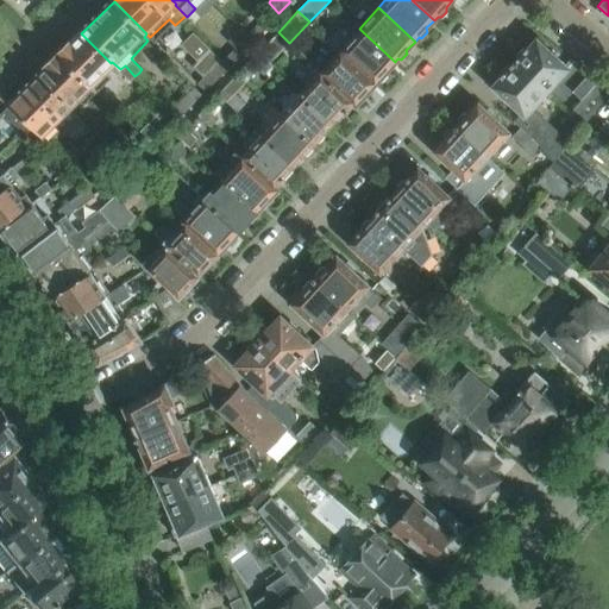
[(255,41),(265,29),(259,23),(249,35),(255,41)]
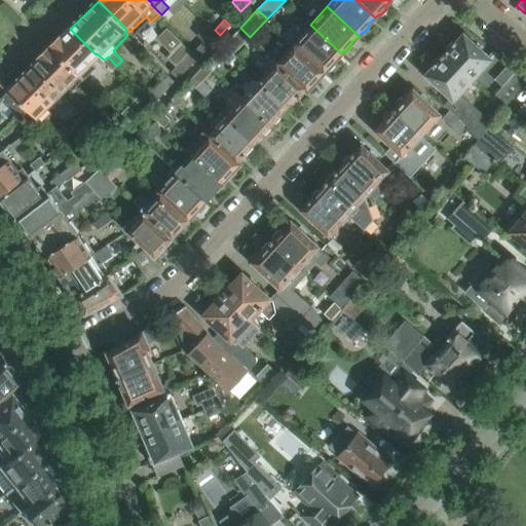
[(209,24),(196,35),(202,41),(208,46),(220,35),(215,30),(209,24)]
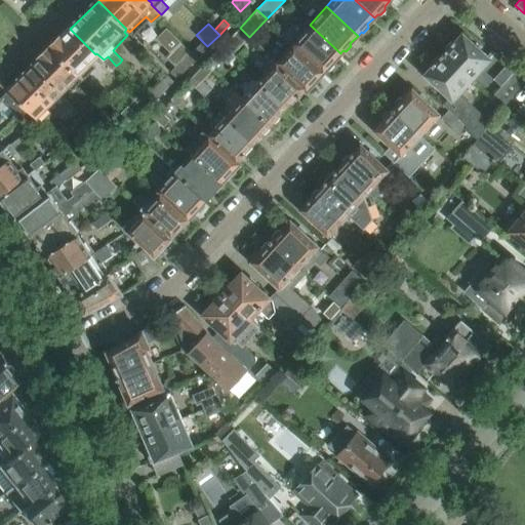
[(340,53),(310,25),(293,43),(324,72),(326,69),(329,70),(333,65),(333,62),(340,53)]
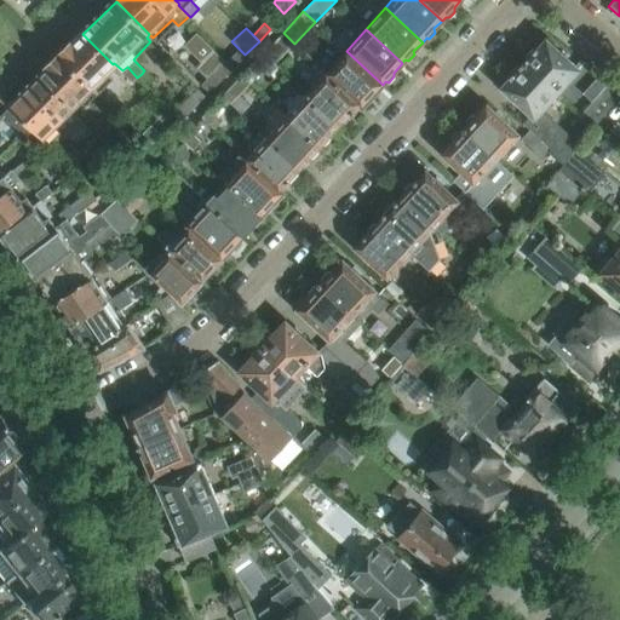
[(275,63),(294,44),(283,33),(264,52),(264,51),(262,53),(274,64),(276,67),(277,65),(275,63)]
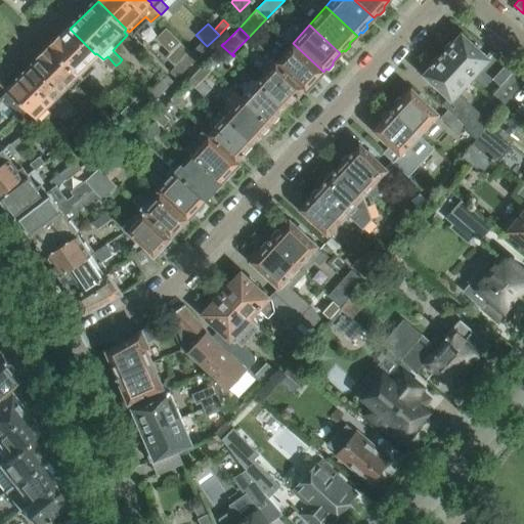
[(95,54),(70,29),(53,45),(84,77),(94,68),(95,69),(103,61),(112,69),(116,66),(107,56),(103,59),(96,53),(95,54)]
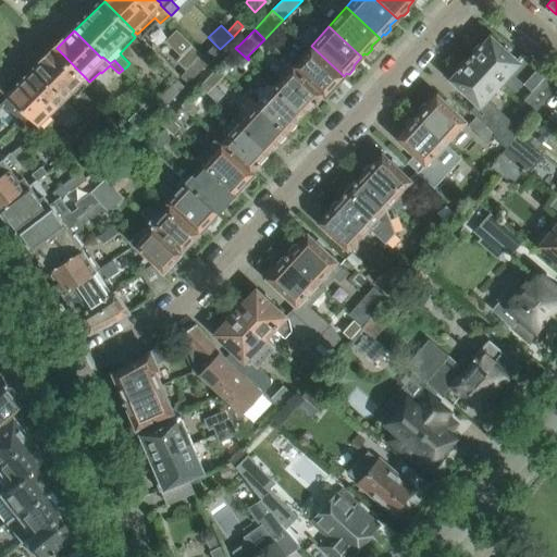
[(471,57),(469,57),(499,85),(519,63),(491,36),(482,46),(478,46),(472,51),(473,54),(471,57)]
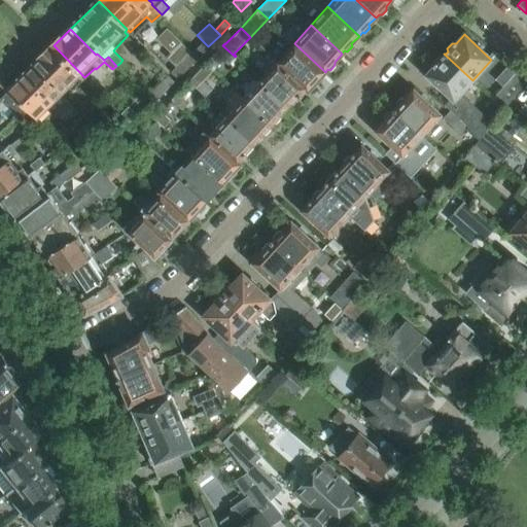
[(176,67),(181,61),(186,56),(190,51),(181,43),(168,58),(176,67)]
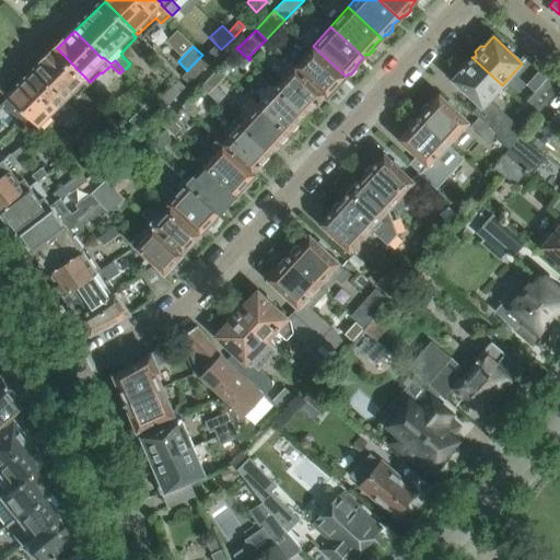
[(346,77),(313,46),(294,66),(326,95),(327,95),(329,93),(333,93),(338,89),(337,85),(346,77)]
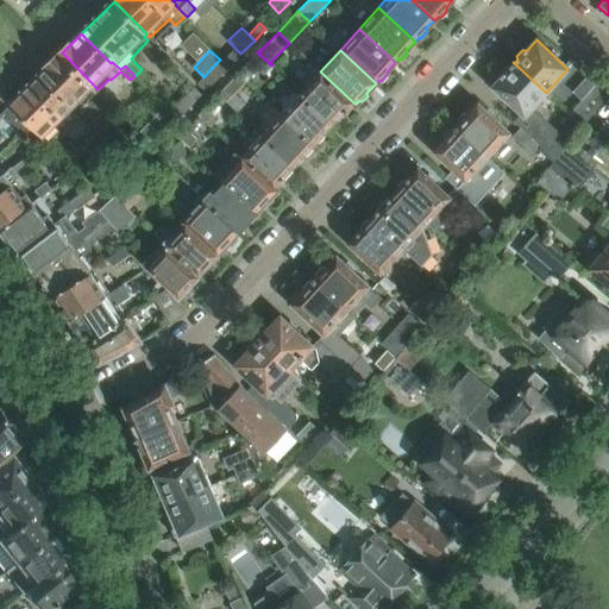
[(98,89),(62,52),(41,74),(57,92),(52,96),(57,101),(62,96),(71,105),(69,106),(87,124),(92,119),(82,108),(87,102),(86,101),(98,89)]
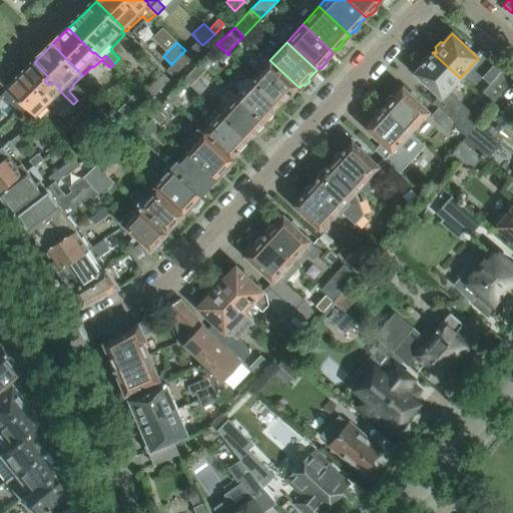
[(226,53),(216,44),(210,50),(210,51),(200,61),(207,67),(217,57),(220,60),(226,53)]
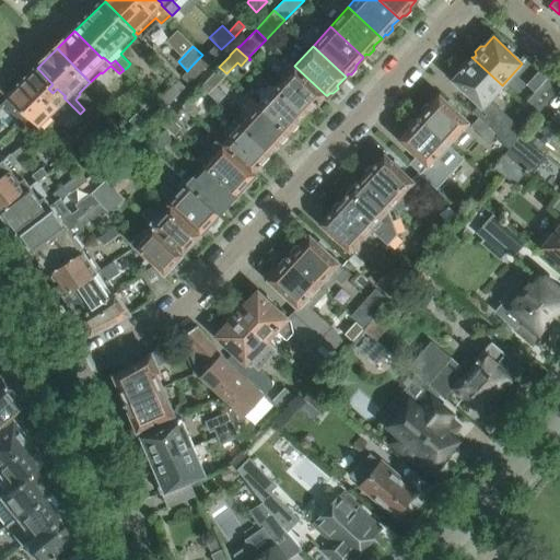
[(202,55),(198,59),(206,66),(211,60),(206,55),(203,54),(202,55)]
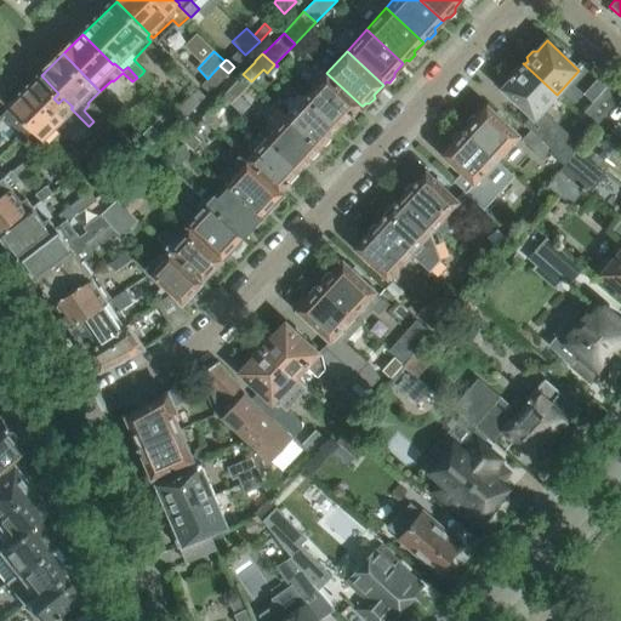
[(543,109),(557,95),(523,63),(524,66),(522,67),(517,67),(512,73),(513,78),(502,89),(531,115),(525,123),(531,129),(553,149),(568,163),(579,149),(577,148),(580,143),(543,109)]
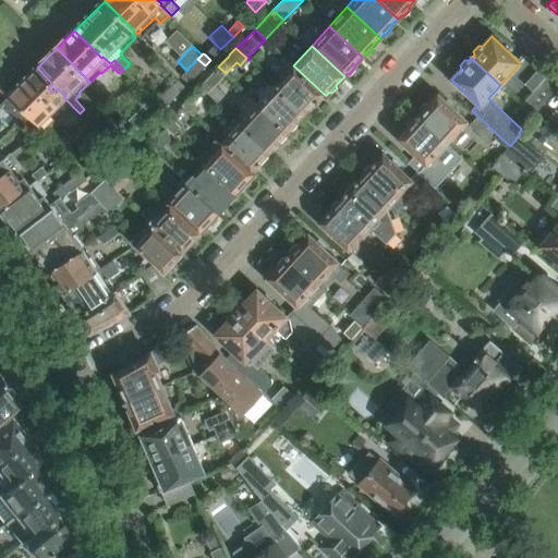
[(205,65),(197,59),(192,64),(198,72),(205,65)]
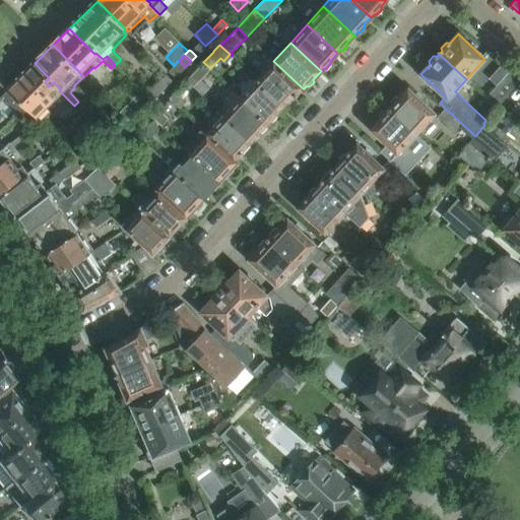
[(185,67),(179,60),(174,66),(181,72),(185,67)]
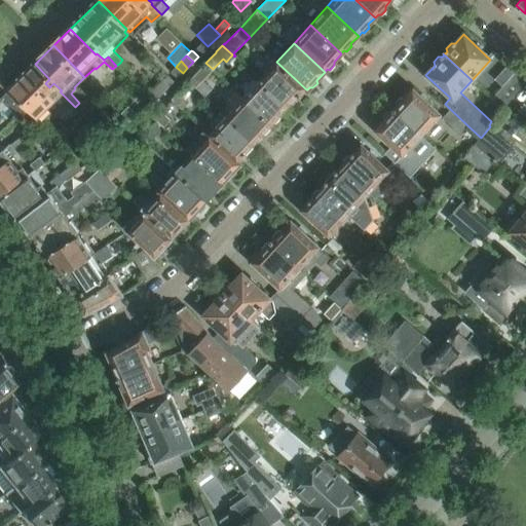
[(306,89),(276,62),(259,79),(288,106),(290,103),(293,103),(306,89)]
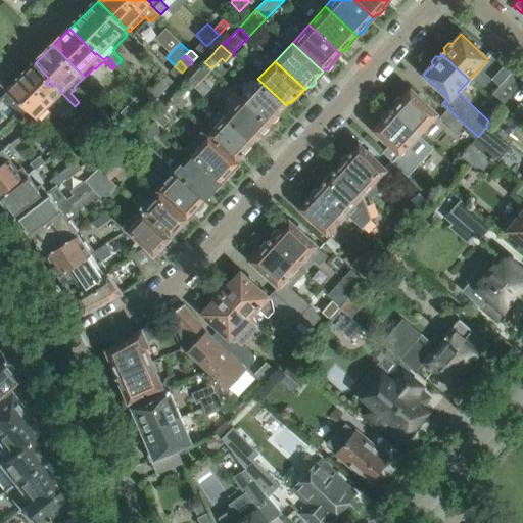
[(211,68),(204,62),(193,75),(200,81),(211,68)]
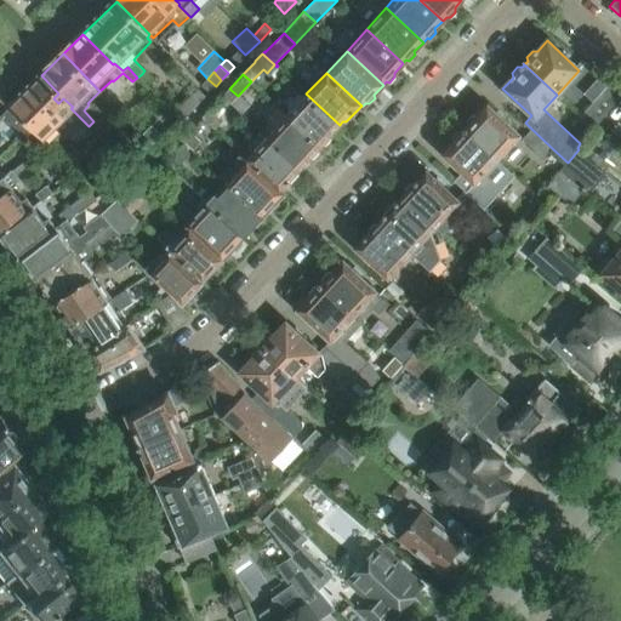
[(58,93),(41,75),(11,106),(49,144),(60,134),(62,136),(66,137),(69,138),(74,140),(79,138),(84,137),(87,135),(92,131),(89,126),(70,108),(73,107),(63,98),(58,103),(53,98),(58,93)]
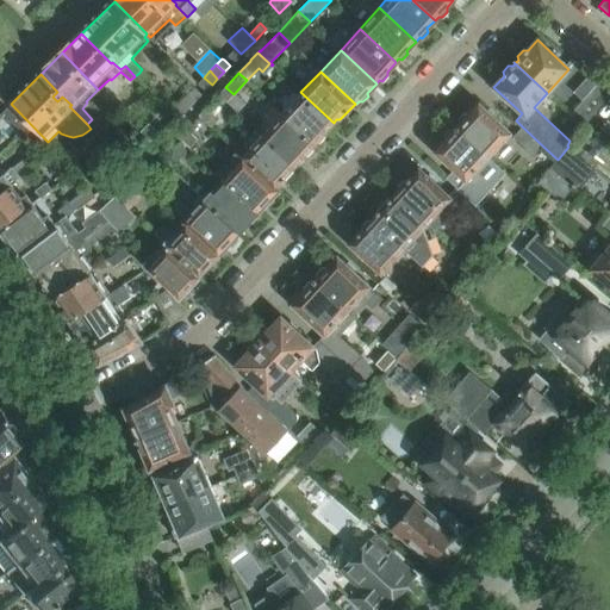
[(212,85),(204,78),(198,82),(206,91),(212,85)]
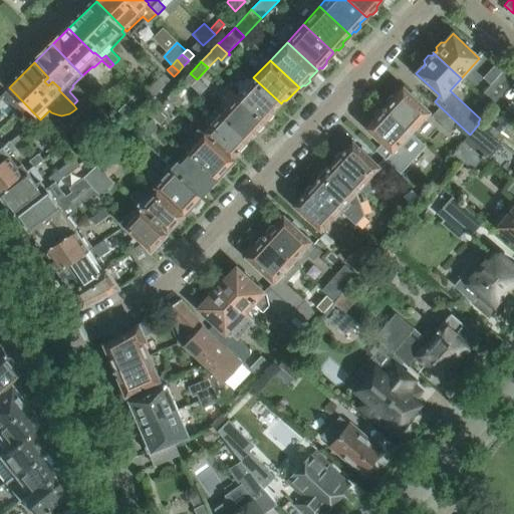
[(492,105),(513,78),(513,73),(506,67),(480,94),(492,105)]
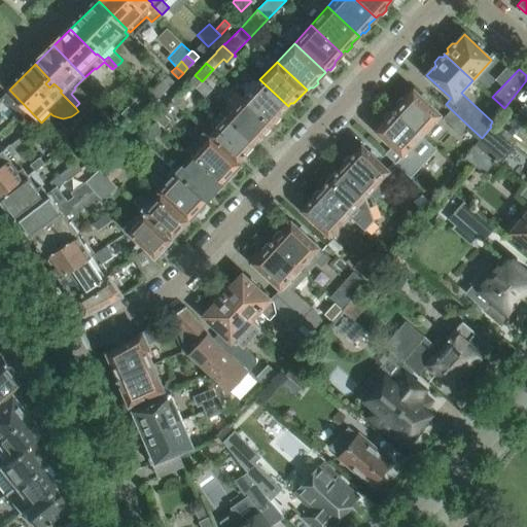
[(168,74),(163,79),(169,86),(175,81),(168,74)]
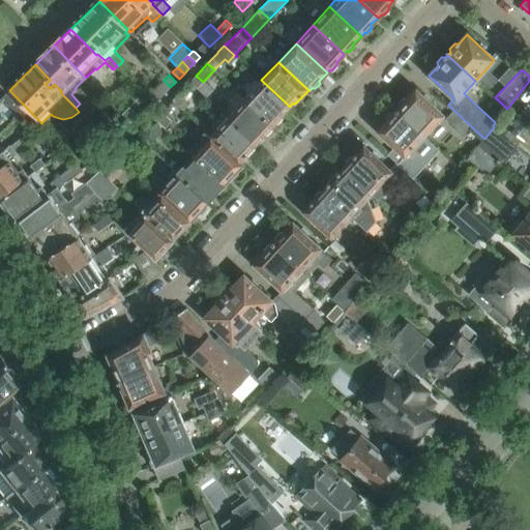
[(170,87),(164,80),(158,85),(166,92),(170,87)]
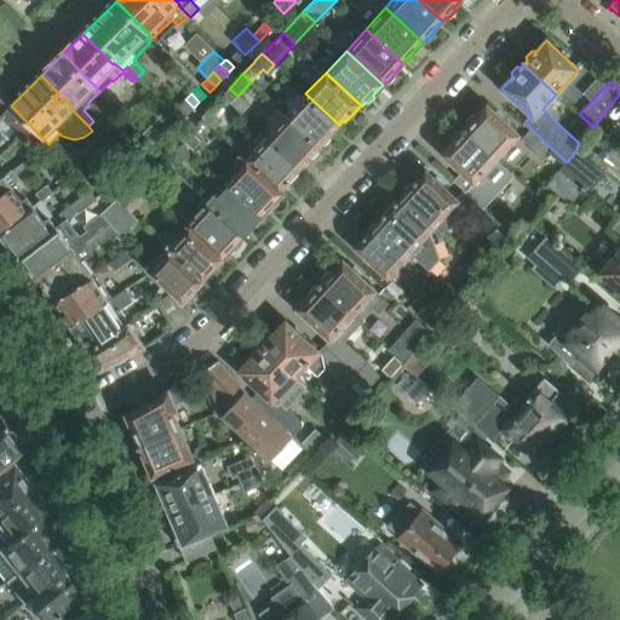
[(339,125),(305,93),(304,95),(299,93),(287,105),(290,112),(286,115),(321,148),(332,138),(331,132),(339,125)]
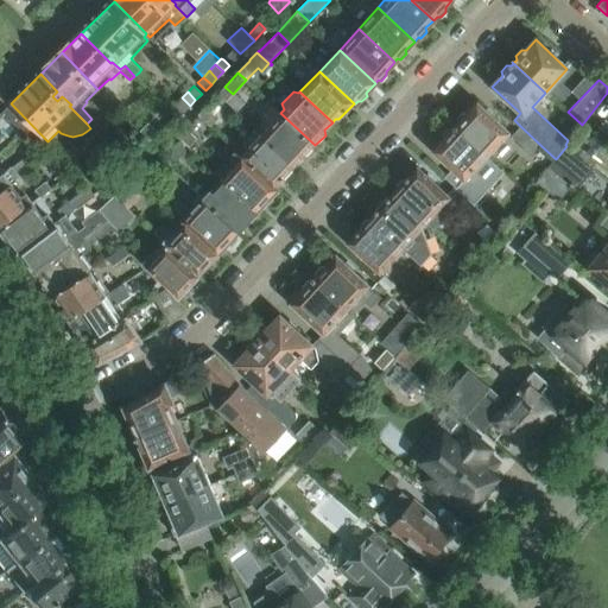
[(190,106),(182,97),(176,103),(184,112),(190,106)]
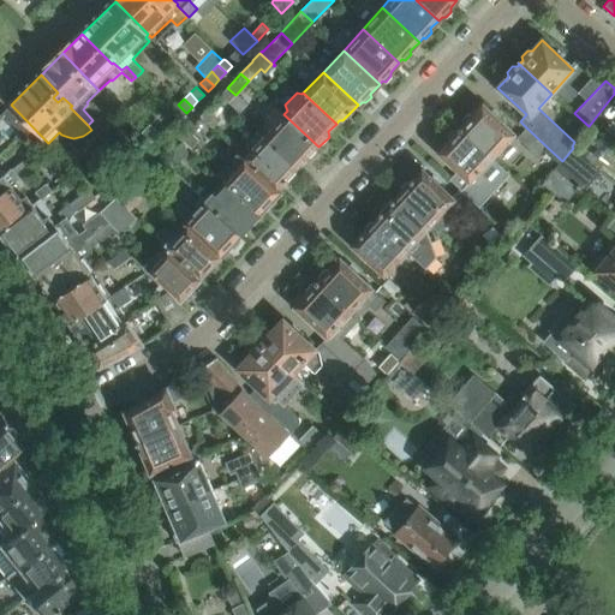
[(186,113),(178,105),(172,112),(180,119),(186,113)]
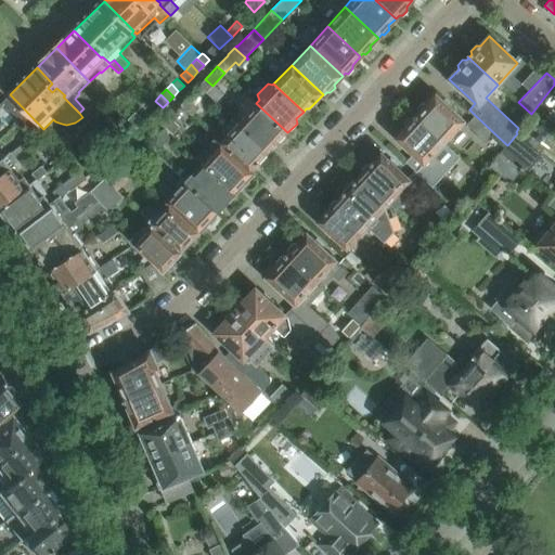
[(415,116),(414,116),(444,144),(463,124),(433,97),(424,107),(418,106),(414,112),(415,116)]
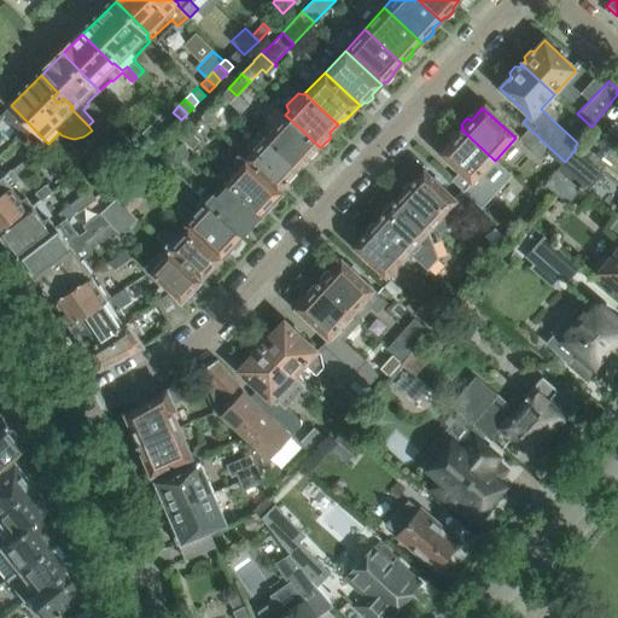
[(257,129),(266,136),(298,167),(308,157),(312,157),(320,147),(285,115),(274,126),(270,123),(269,124),(266,120),(257,129)]
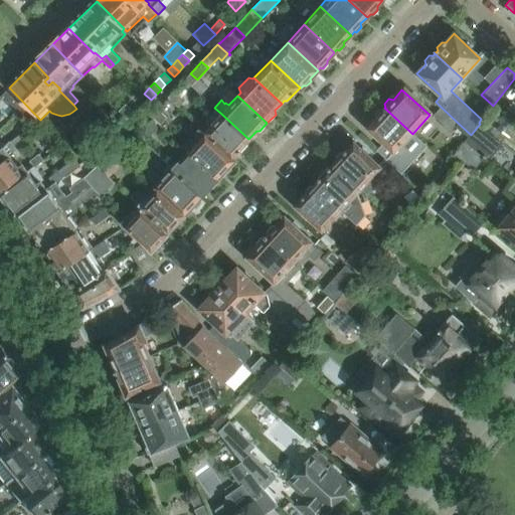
[(126,104),(119,111),(127,120),(134,112),(126,104)]
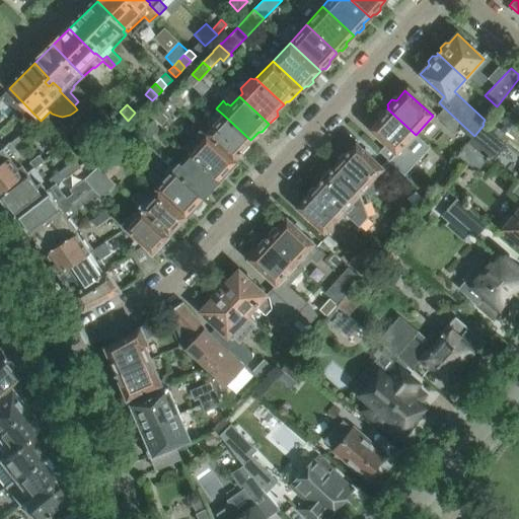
[(15,113),(10,118),(13,122),(26,112),(21,106),(15,113)]
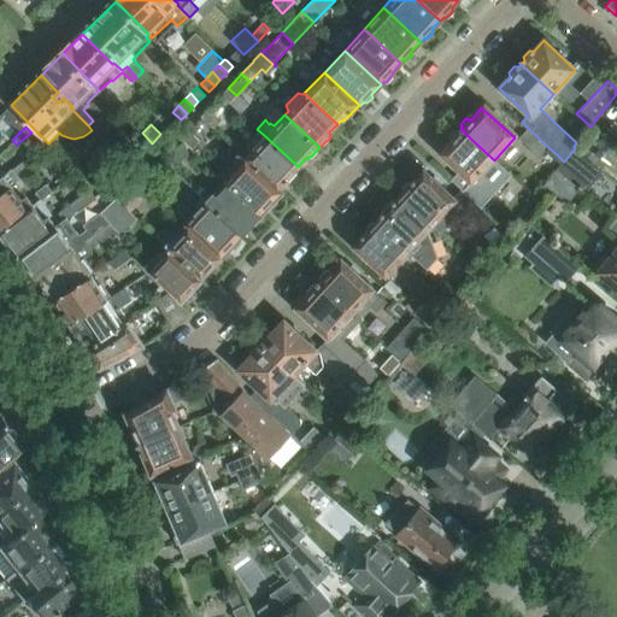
[(550,148),(528,128),(519,136),(541,157),(550,148)]
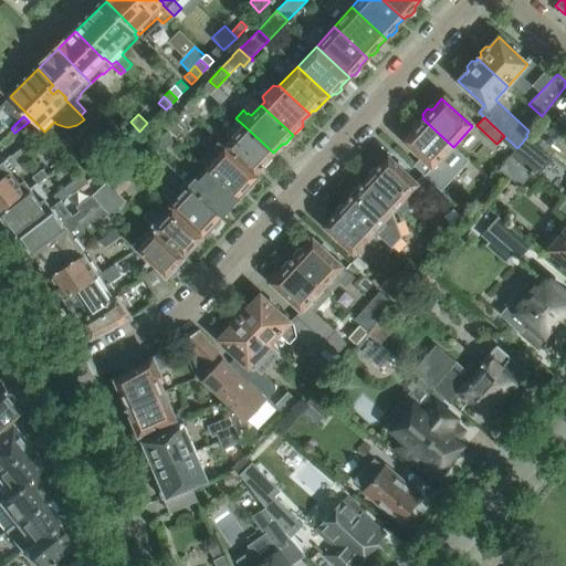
[(453,147),(422,118),(420,118),(421,121),(417,121),(411,126),(412,129),(404,140),(433,168),(453,147)]
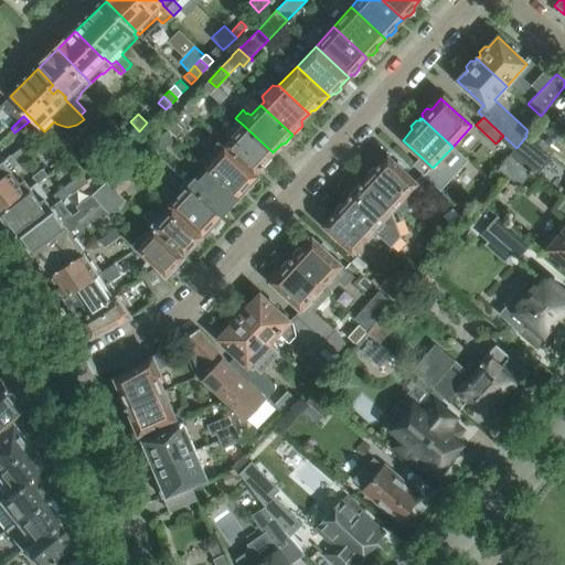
[(172,119),(166,127),(177,137),(183,128),(172,119)]
